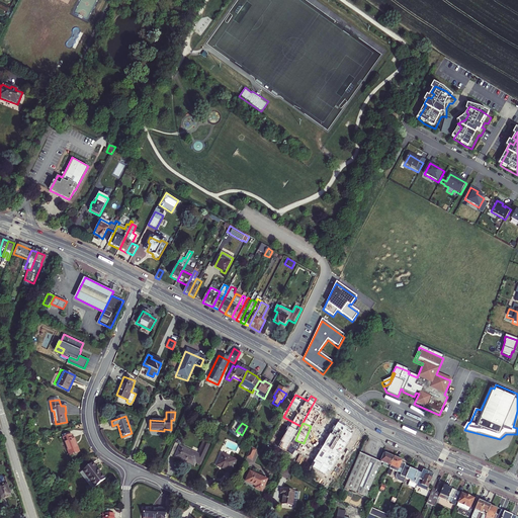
[(71,435),(63,438),(64,442),(66,441),(69,447),(68,447),(70,455),(80,451),(75,437),(72,438),(71,435)]
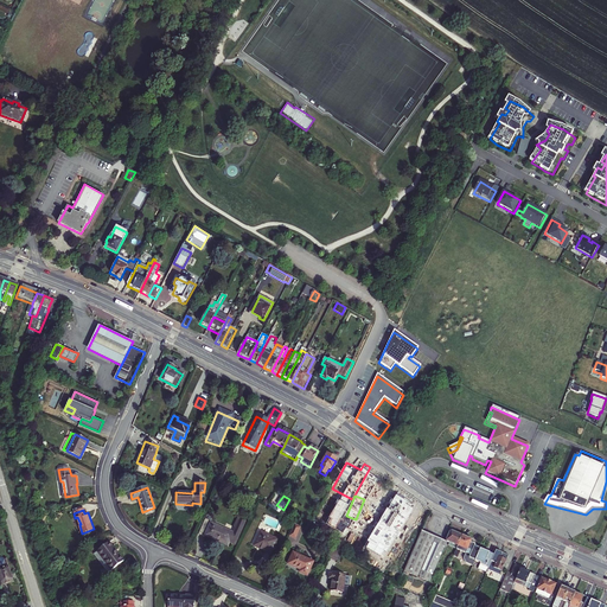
[(369,535),(388,544),(397,523),(379,513),(369,535)]
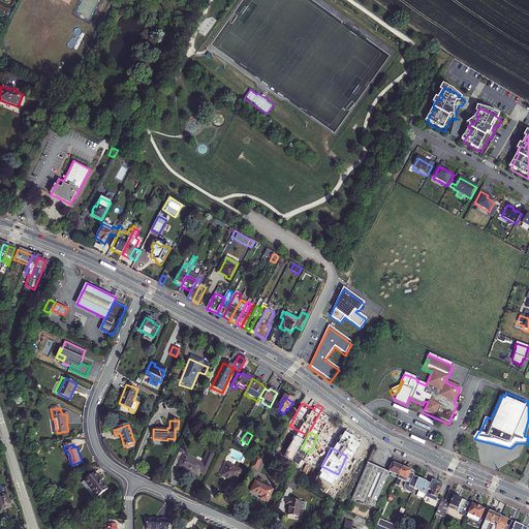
[(179,466),(189,470),(198,474),(199,472),(205,474),(214,454),(208,450),(205,456),(207,456),(203,464),(183,456),(184,454),(179,452),(173,465),(178,467),(179,466)]
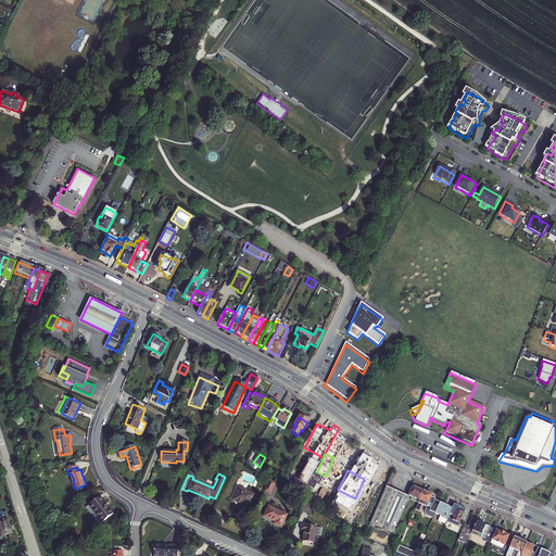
[(276,483),(270,480),(265,491),(270,494),(276,483)]
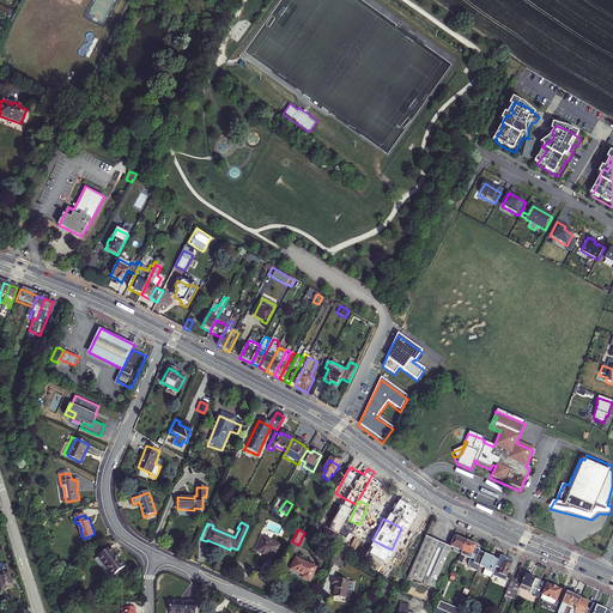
[(256,552),(273,559),(280,544),(262,536),(256,552)]
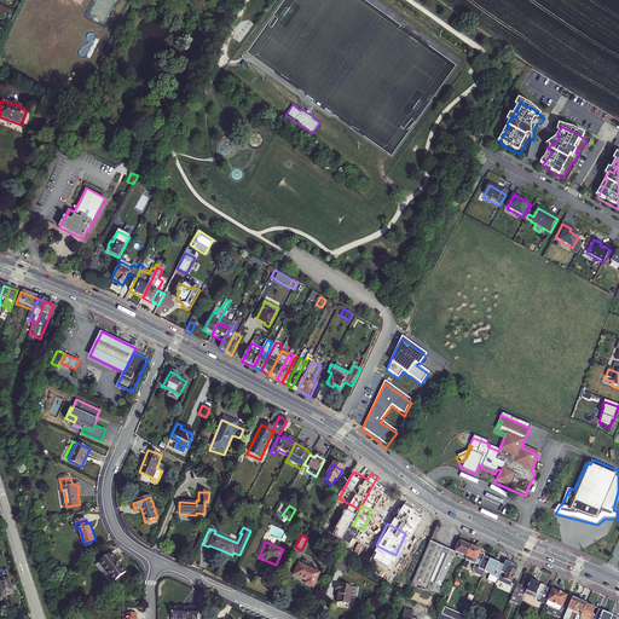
[(453,555),(453,556),(464,561),(470,548),(458,543),(453,555)]
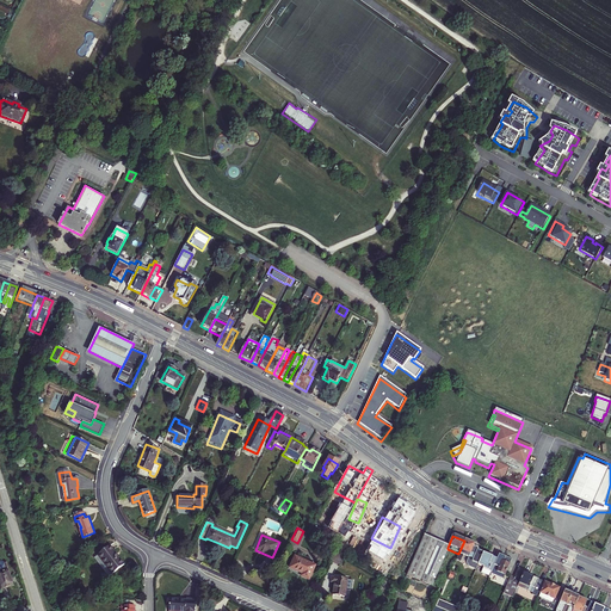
[(437,543),(423,537),(406,578),(420,584),(424,575),(437,543)]
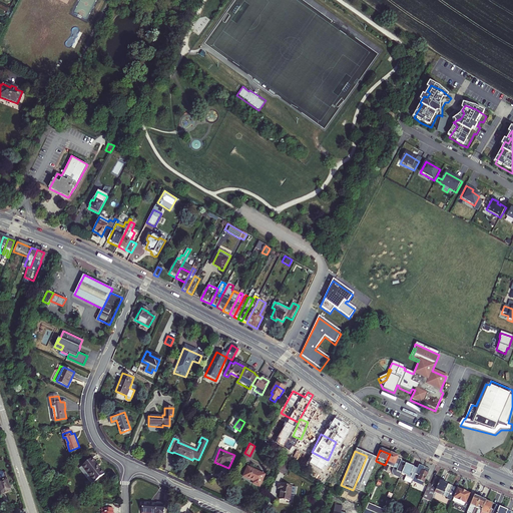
[(385,465),(385,466),(394,469),(398,470),(396,474),(401,476),(406,466),(401,463),(402,462),(398,460),(399,457),(390,454),(385,465)]
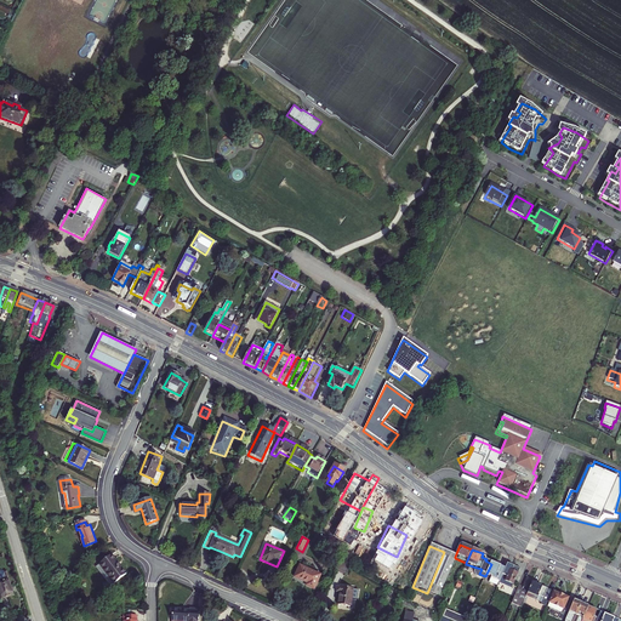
[(444,552),(431,585),(442,590),(455,558),(455,557),(444,552)]
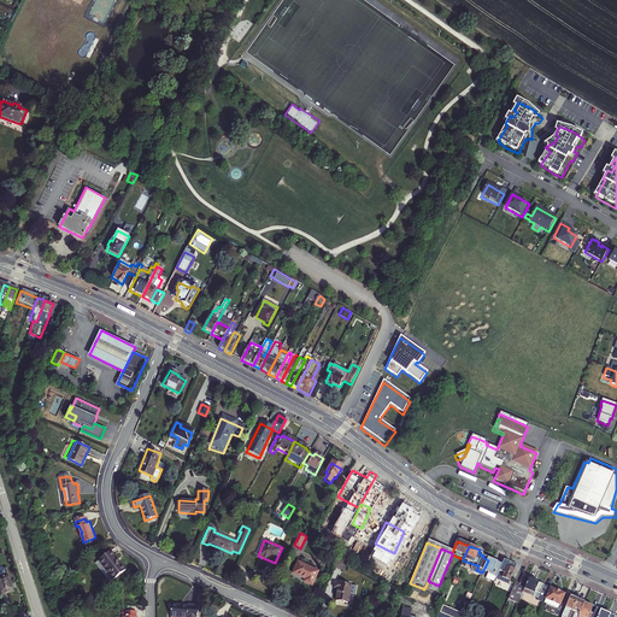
[(113,580),(125,570),(111,551),(99,560),(113,580)]
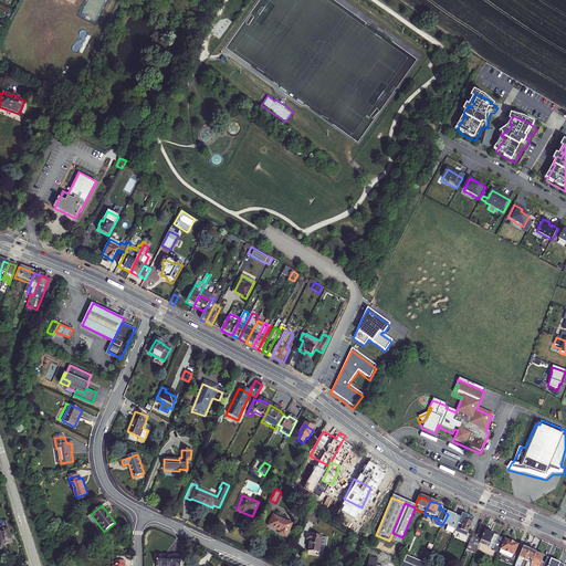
[(305,520),(315,524),(318,515),(310,510),(305,520)]
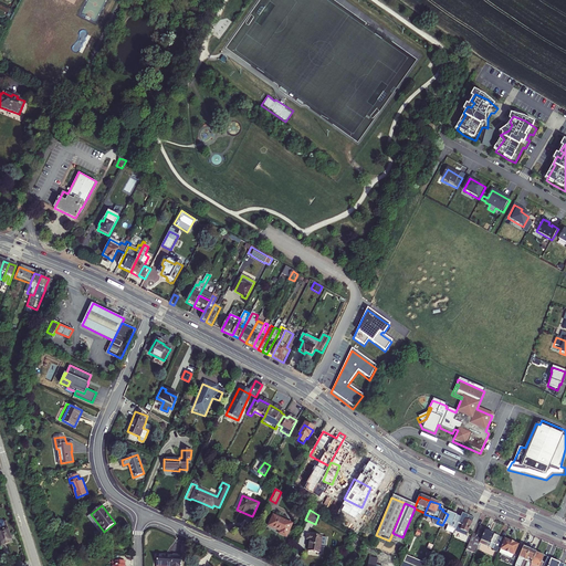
[(454,532),(460,520),(448,514),(442,525),(448,527),(447,528),(454,532)]
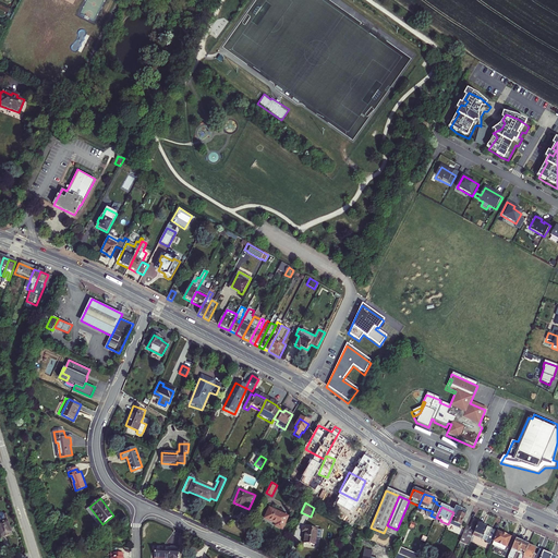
[(288,517),(270,508),(265,518),(276,523),(274,526),(281,530),(288,517)]
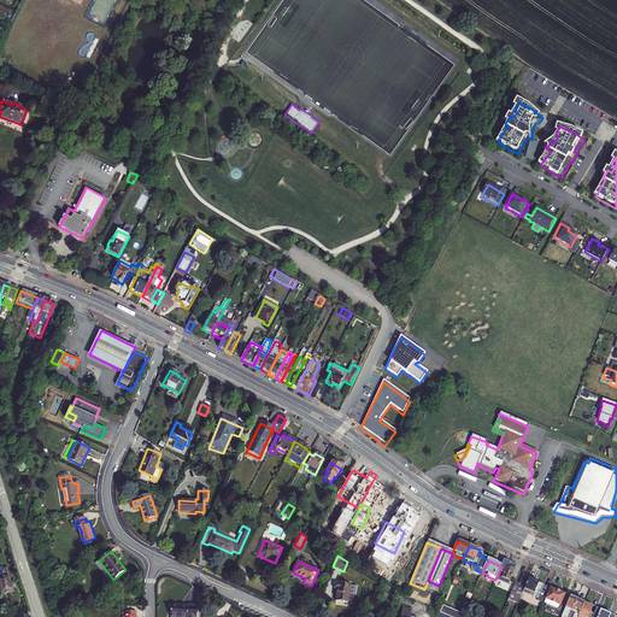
[(495,580),(495,581),(509,587),(515,573),(501,566),(495,580)]
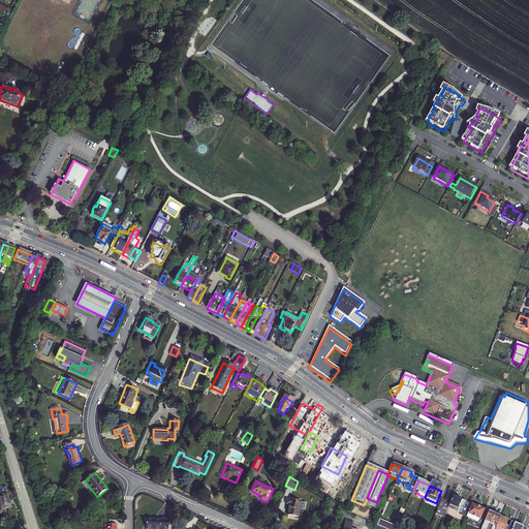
[(0,498),(4,511),(13,508),(7,489),(6,490),(4,488),(3,488),(1,488),(0,489),(0,498)]
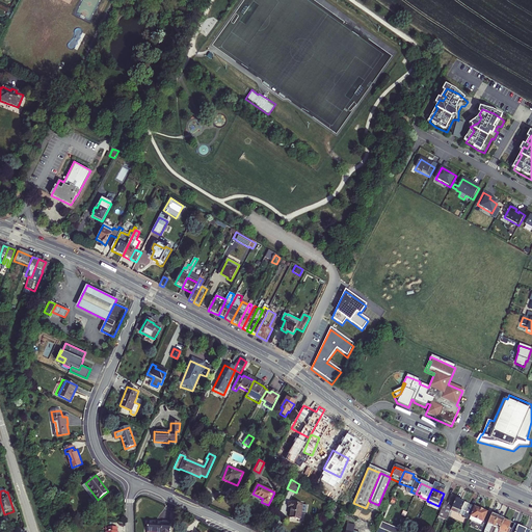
[(448,504),(445,502),(437,517),(446,522),(450,513),(448,513),(455,497),(451,495),(448,504)]
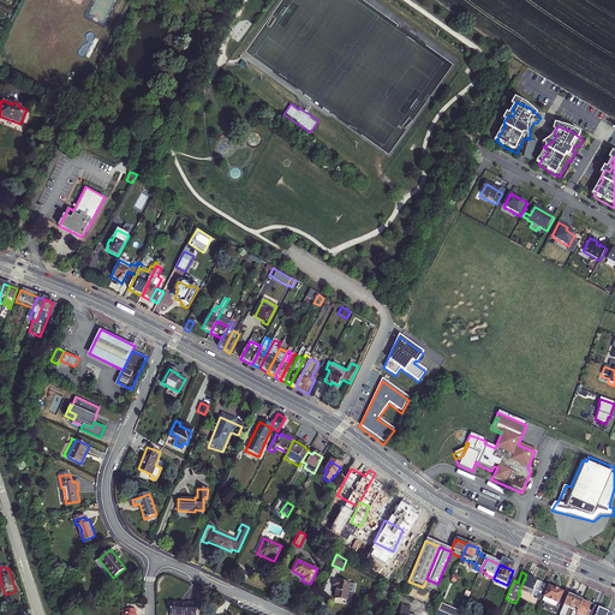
[(526,578),(520,592),(535,598),(536,598),(542,584),(526,578)]
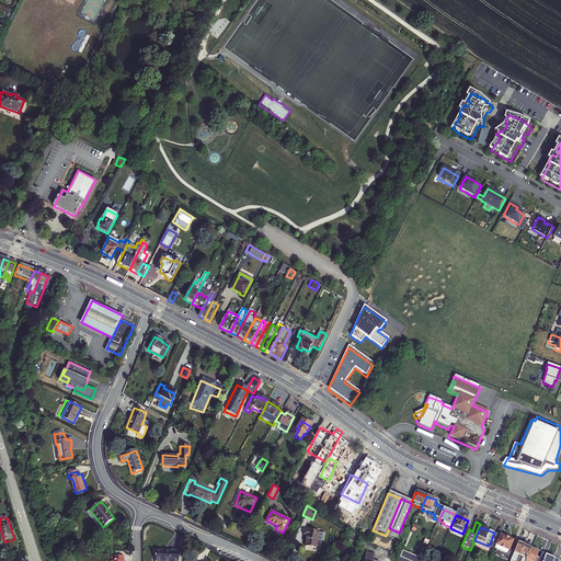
[(396,540),(399,533),(389,528),(386,536),(396,540)]
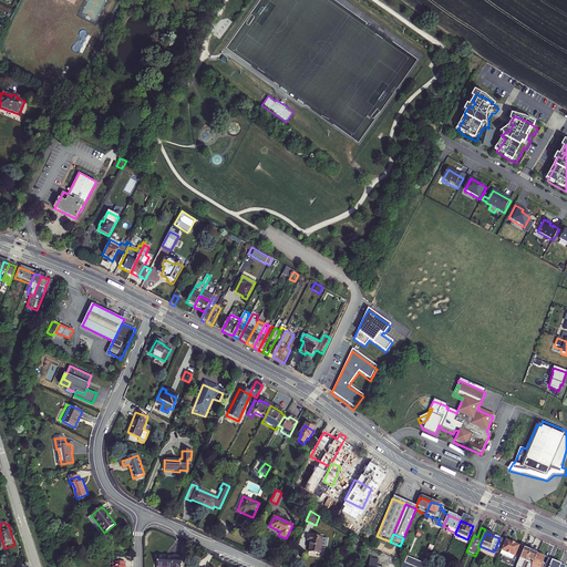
[(327,538),(307,536),(307,540),(310,540),(309,552),(321,553),(321,546),(326,546),(327,538)]
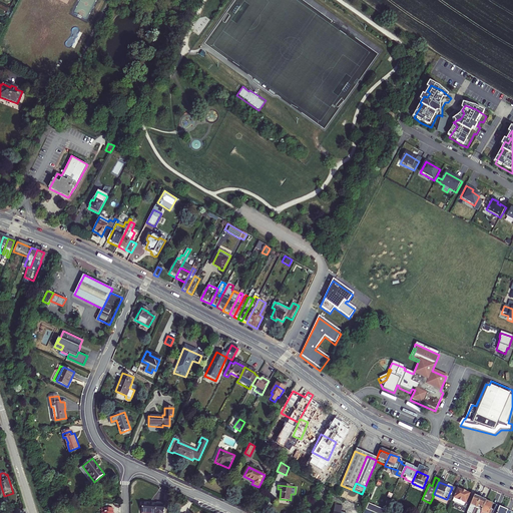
[(451,502),(456,489),(452,487),(447,499),(446,499),(446,500),(451,502)]
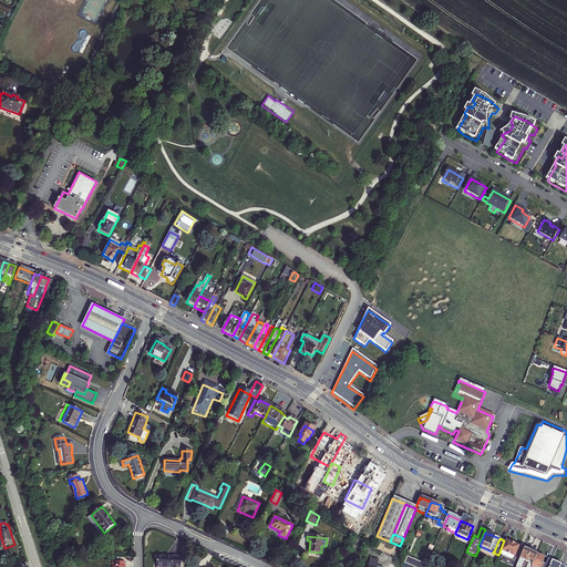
[(518,547),(505,542),(500,555),(509,558),(511,555),(513,556),(514,557),(518,547)]
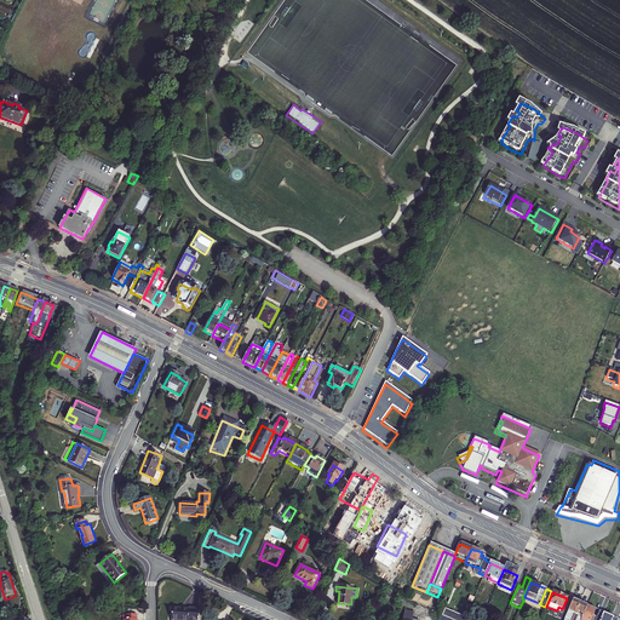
[(579,603),(572,601),(567,612),(563,619),(568,619),(572,614),(574,615),(579,603)]
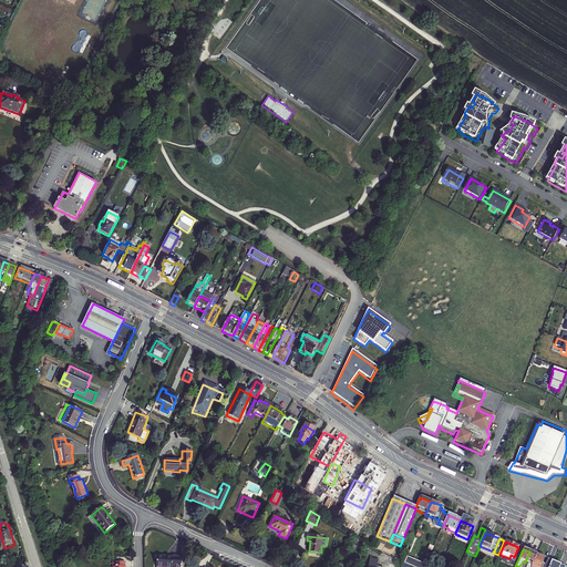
[(529,552),(525,563),(527,564),(526,566),(531,566),(532,566),(536,554),(529,552)]
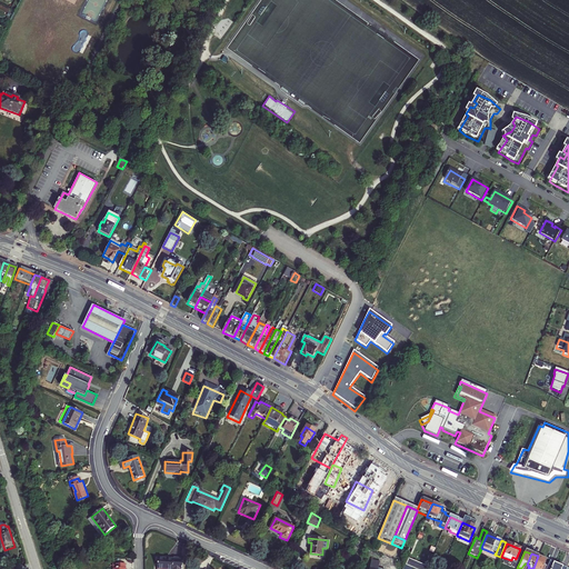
[(538,556),(533,568),(537,568),(545,568),(547,566),(542,565),(545,559),(538,556)]
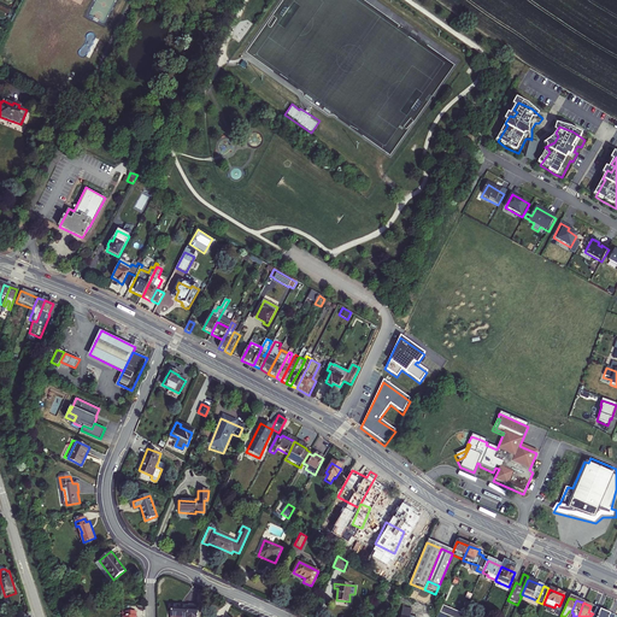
[(194,616),(197,605),(187,605),(187,607),(171,605),(170,616),(194,616)]
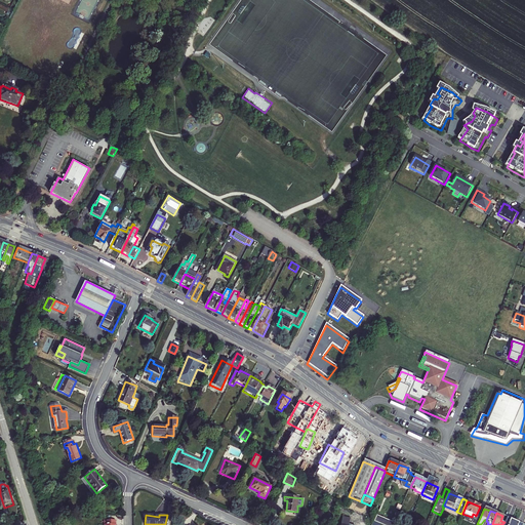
[(390,521),(376,516),(373,521),(381,524),(392,524),(389,523),(390,521)]
